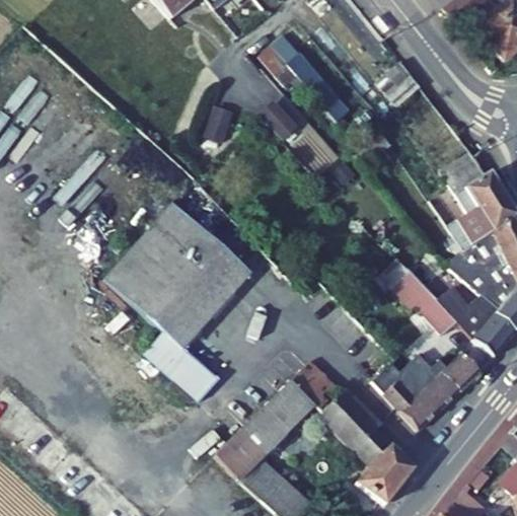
[(154,0),(171,18),(193,0),(154,0)]
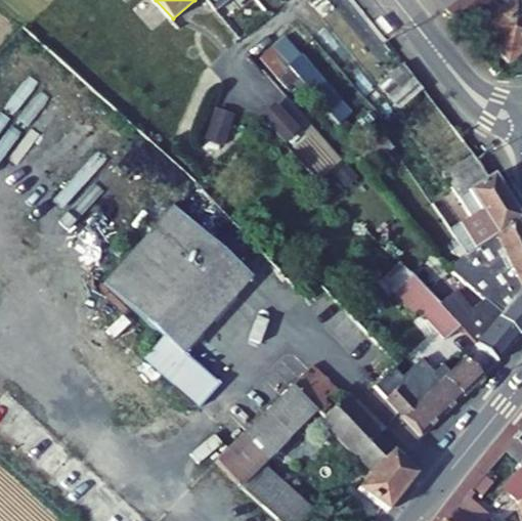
[(521,2),(520,0),(457,0),(447,7),(460,24),(473,14),(479,22),(480,22),(509,60),(521,50),(521,2)]
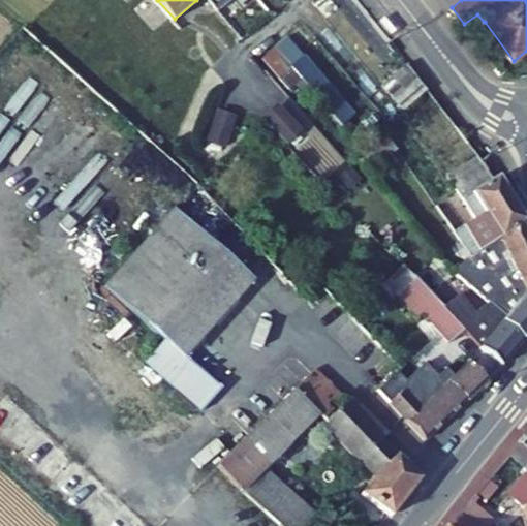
[(310,85),(350,131),(358,126),(350,117),(355,113),(287,34),(276,44),(303,76),(310,85)]
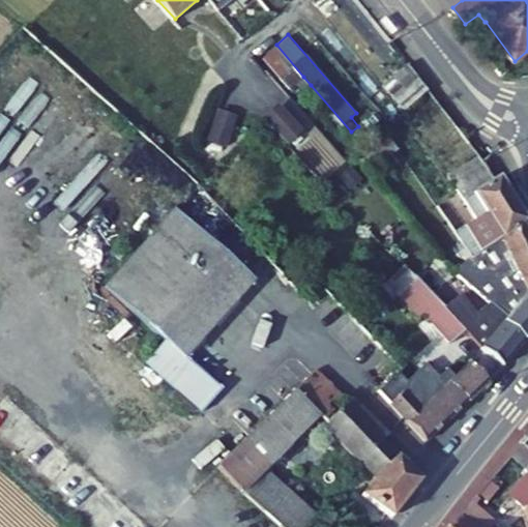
[(291,87),(298,80),(303,77),(276,45),(264,56),(291,87)]
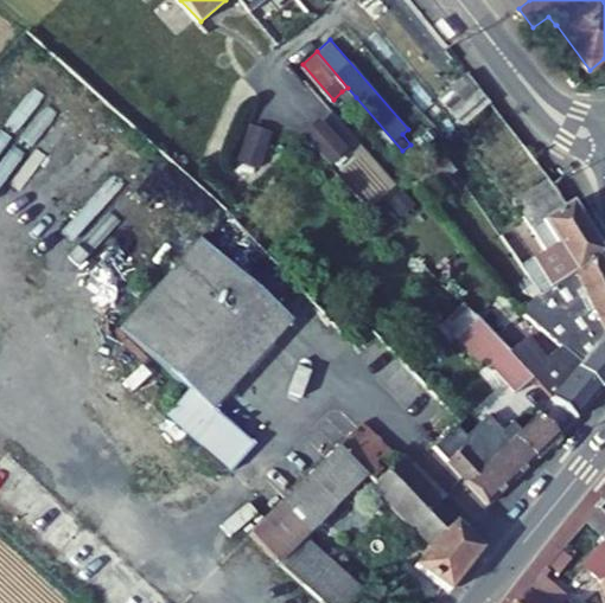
[(469,71),(453,83),(478,113),(492,101),(482,87),(469,71)]
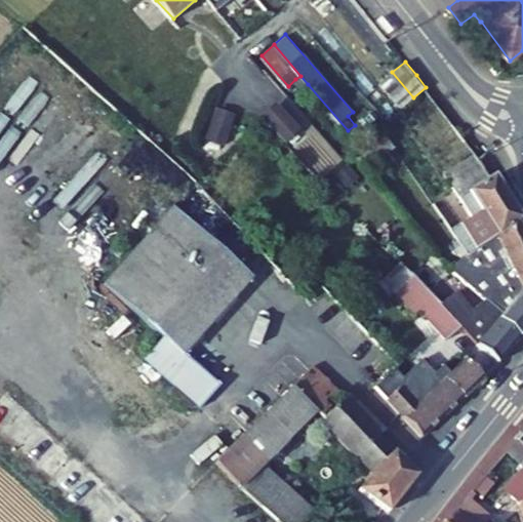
[(402,106),(413,97),(392,72),(380,82),(393,95),(402,106)]
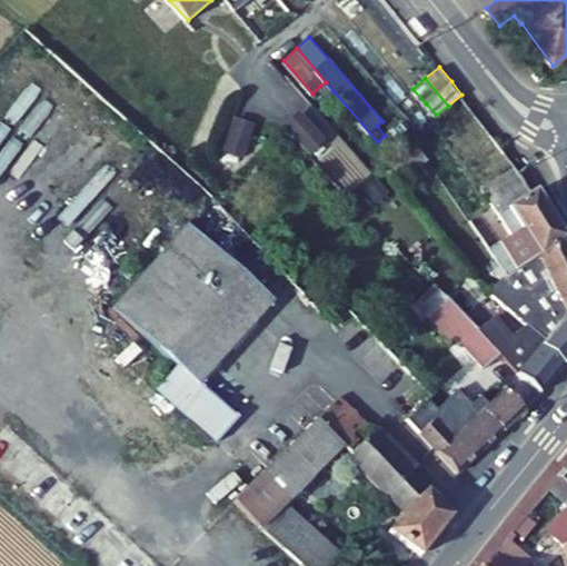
[(320,86),(328,96),(334,91),(326,82),(320,86)]
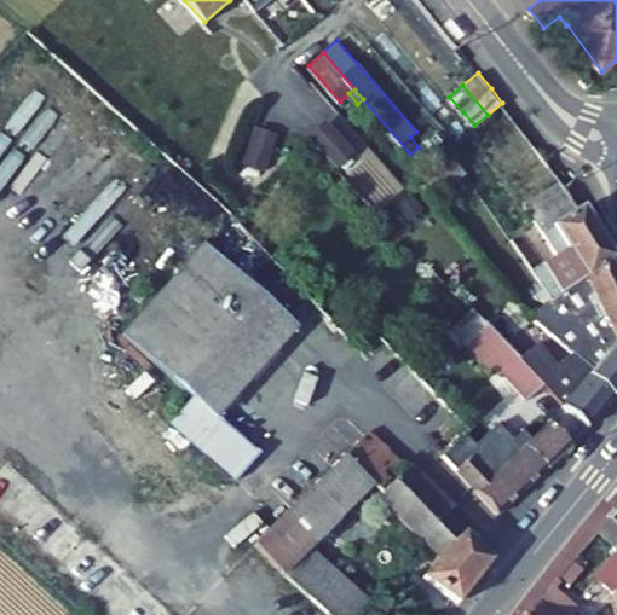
[(315,137),(339,163),(355,150),(330,123),(315,137)]
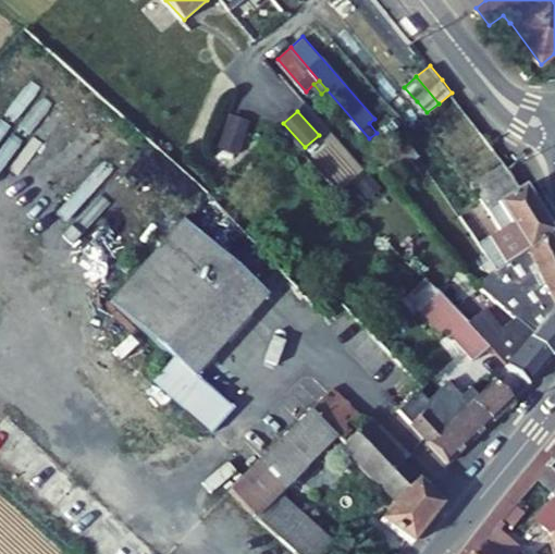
[(232,114),(220,145),(236,151),(248,121),(232,114)]
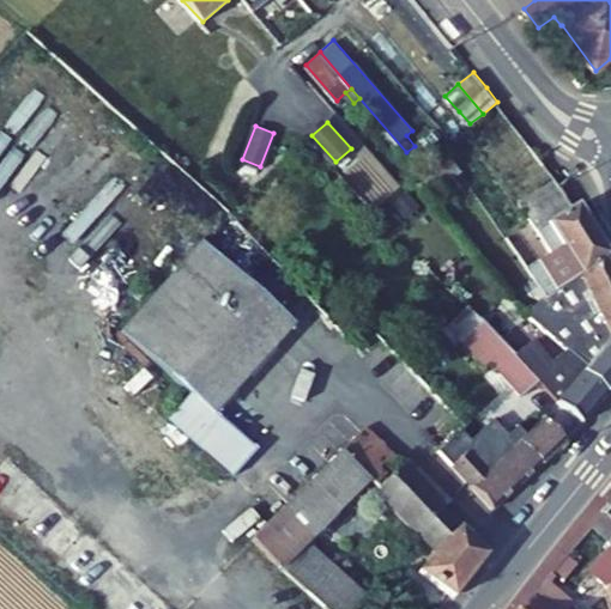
[(443,186),(461,171),(446,148),(416,174),(429,189),(440,181),(443,186)]
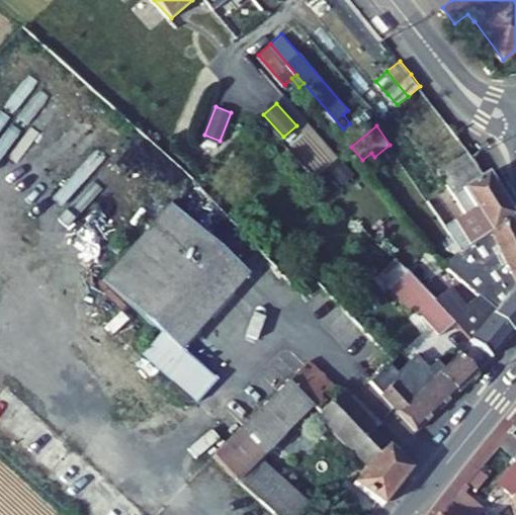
[(339,165),(340,142),(296,142),(296,165),(339,165)]
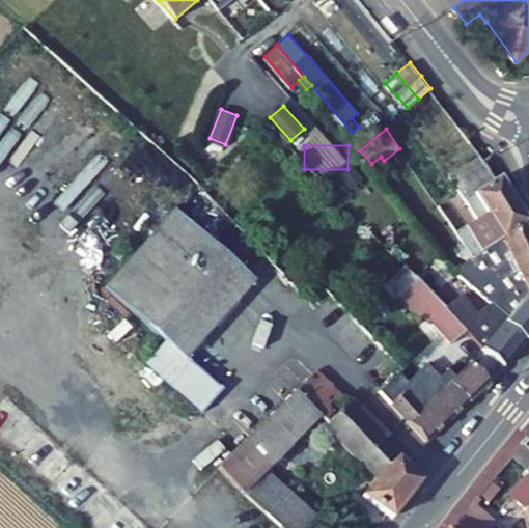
[(360,150),(357,154),(368,167),(371,164),(360,150)]
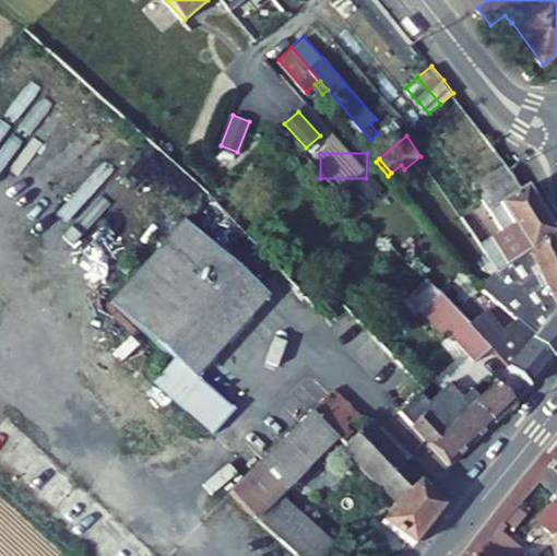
[(501,228),(482,241),(500,269),(516,256),(530,248),(530,249),(555,229),(528,185),(523,187),(509,164),(508,162),(474,182),(501,228)]
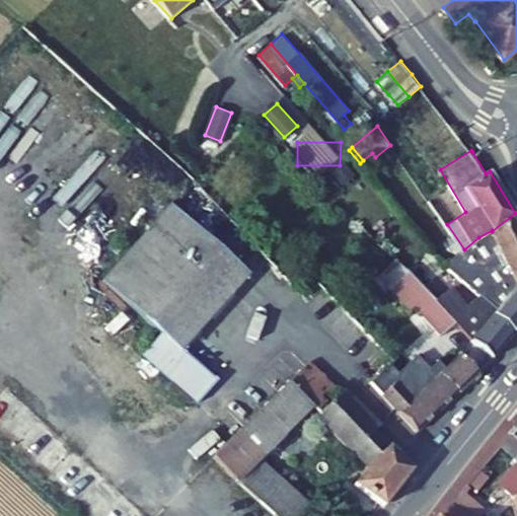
[(430,200),(434,205),(439,202),(435,196),(430,200)]
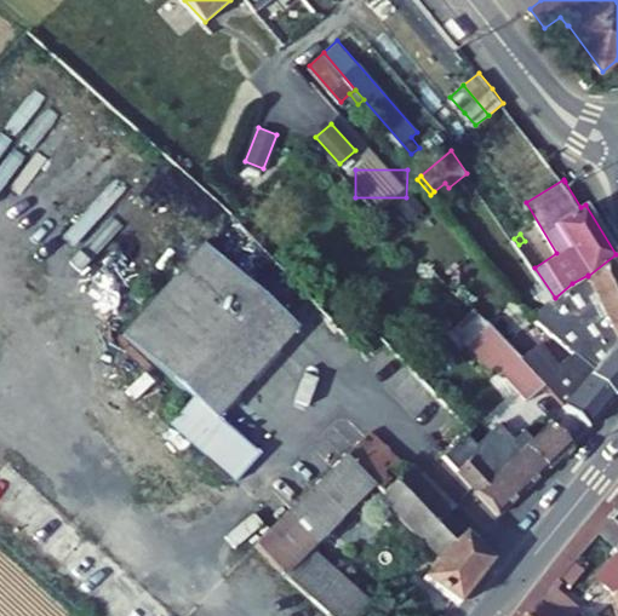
[(224,258),(205,241),(122,333),(144,353),(224,258)]
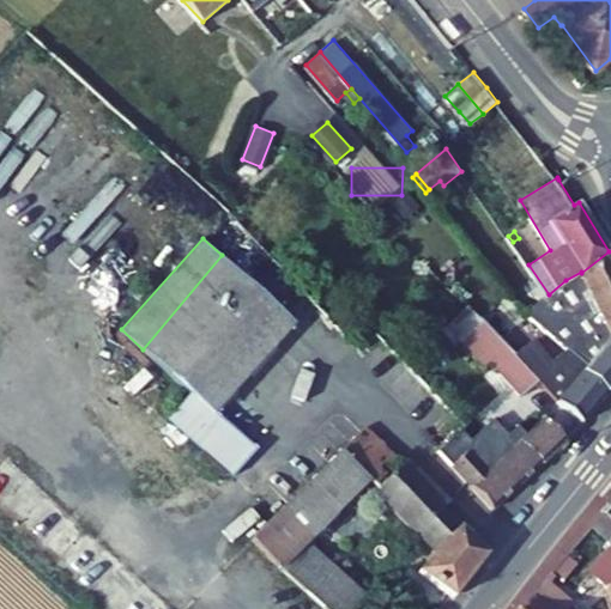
[(526,310),(576,354),(587,366),(603,349),(610,354),(610,255),(609,251),(581,273),(581,272),(566,280),(549,294),(533,305),(526,310)]
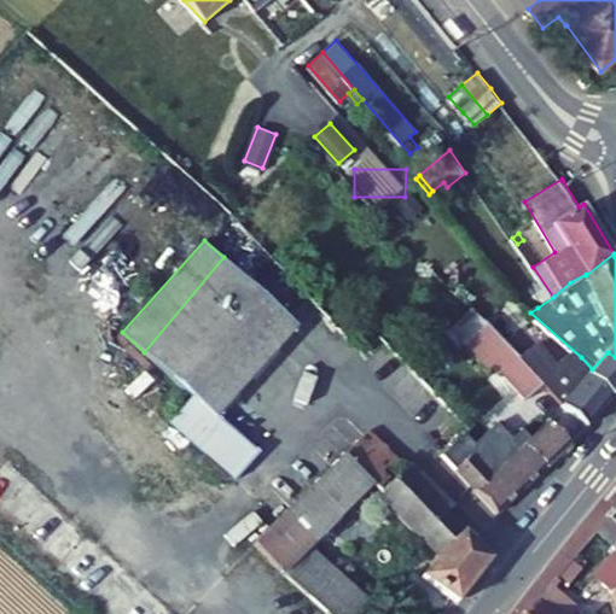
[(172,420),(237,478),(261,450),(219,413),(298,323),(224,257),(144,352),(193,395),(172,420)]
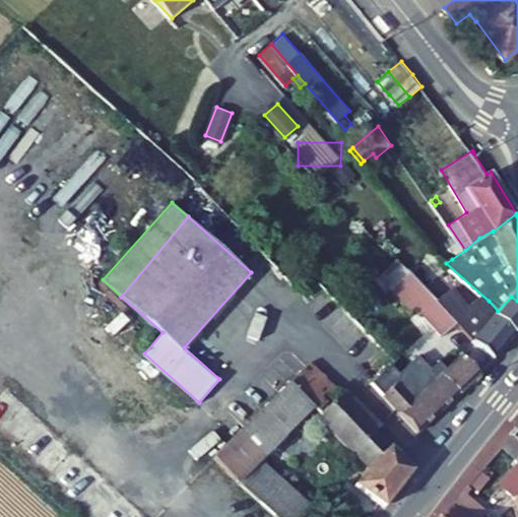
[(459,289),(454,294),(421,257),(407,269),(458,322),(474,338),(496,356),(517,329),(517,301),(511,297),(498,311),(489,301),(477,313),(459,289)]
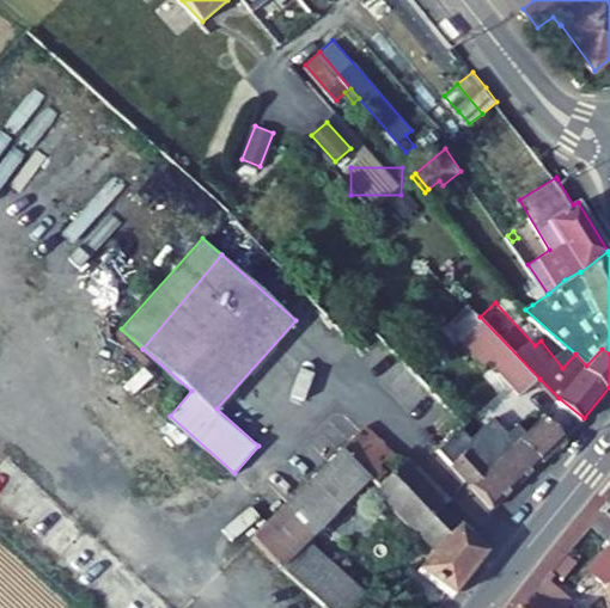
[(468,305),(447,325),(459,337),(480,317),(468,305)]
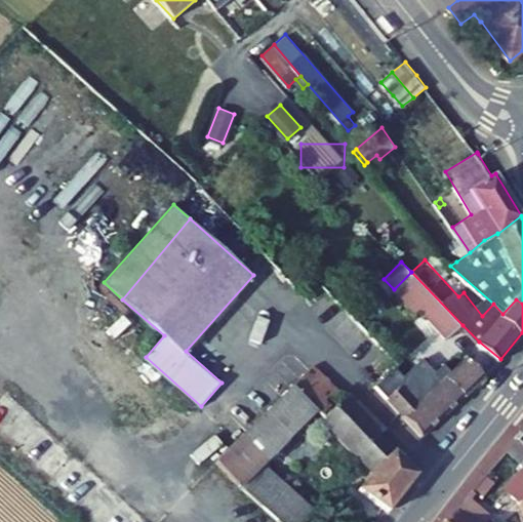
[(447,338),(463,325),(411,272),(394,289),(416,313),(420,310),(447,338)]
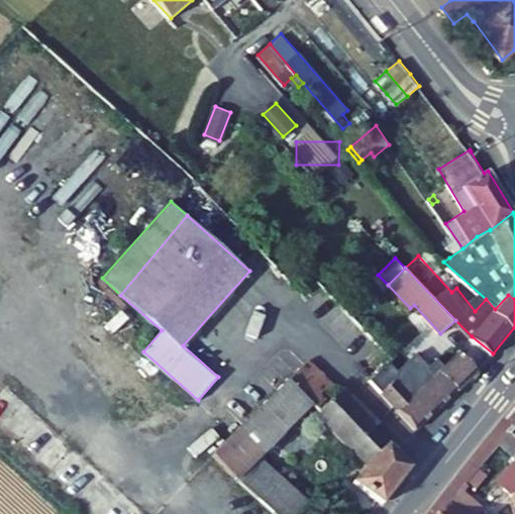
[(399,370),(390,361),(371,379),(417,428),(479,371),(460,350),(445,365),(438,357),(430,366),(417,352),(399,370)]
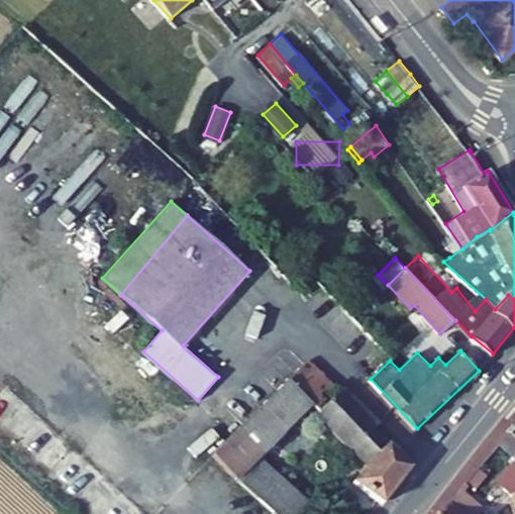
[(412,466),(395,448),(375,426),(339,391),(308,360),(213,453),(278,513),(300,513),(310,503),(268,465),(258,455),(312,402),(371,461),(355,480),(381,499),(385,502),(412,466)]
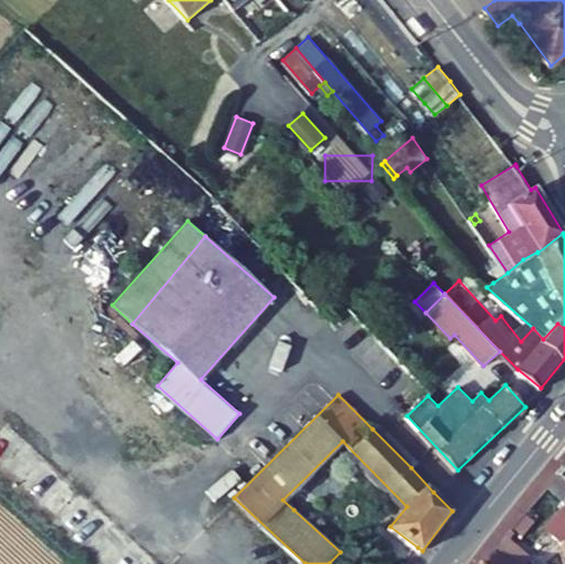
[(372,429),(411,468),(418,461),(379,422),(372,429)]
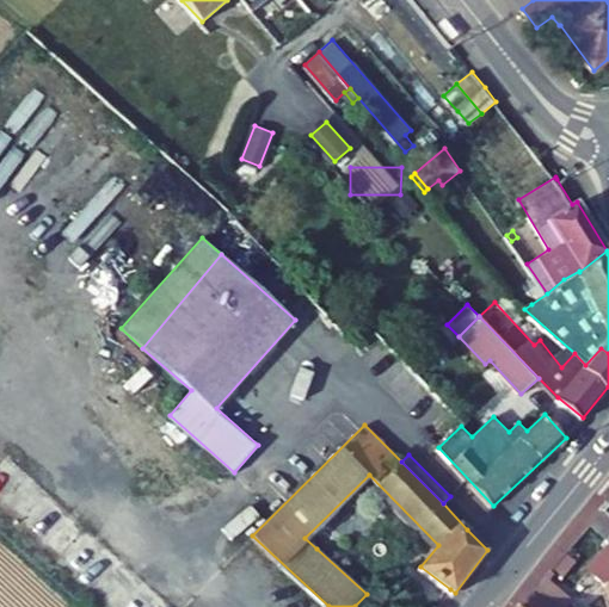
[(594,524),(608,536),(608,509),(607,508),(594,524)]
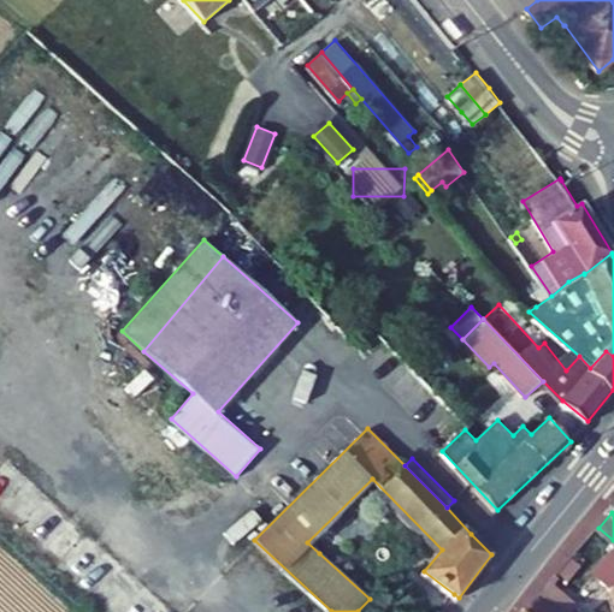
[(613,550),(594,570),(613,588),(613,592),(612,593),(613,595),(613,550)]
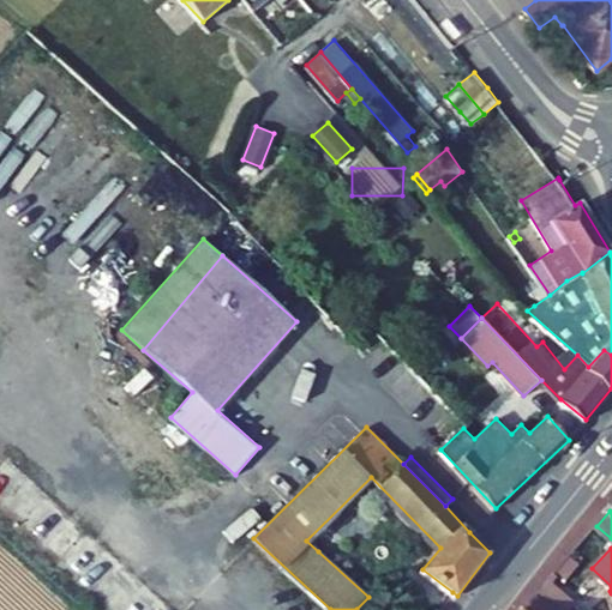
[(585,563),(574,554),(558,572),(569,581),(585,563)]
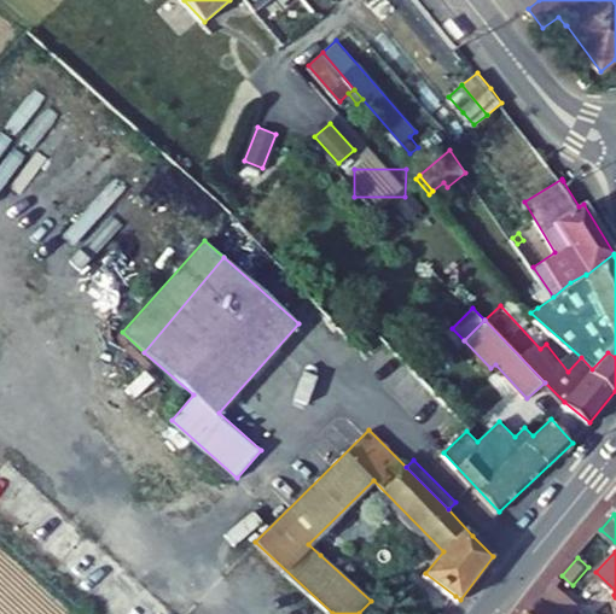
[(565,613),(542,598),(529,613),(565,613)]
